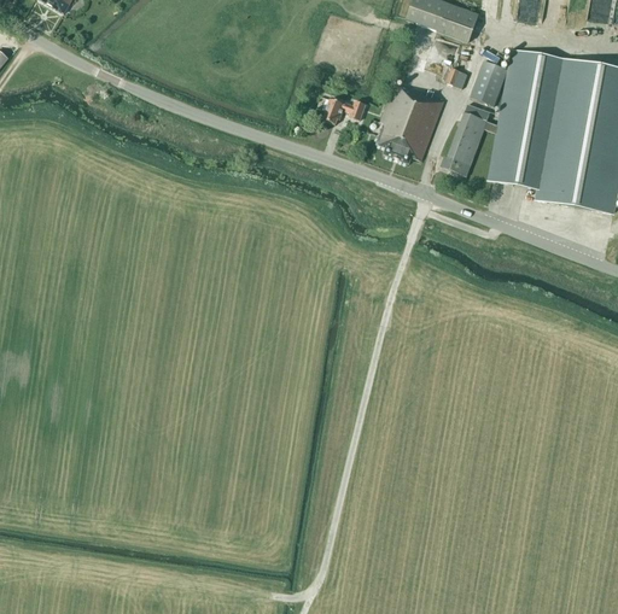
[(41,0),(63,12),(70,0),(41,0)]
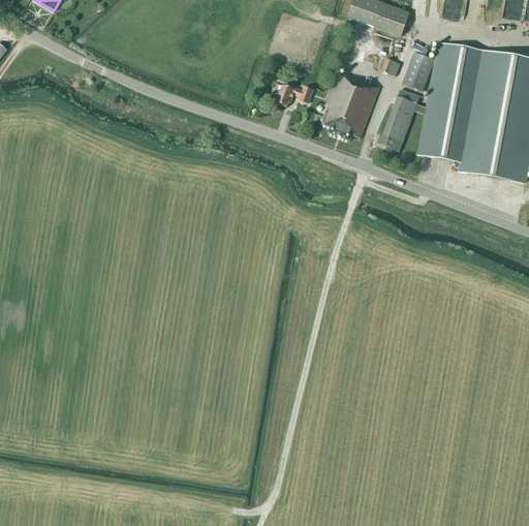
[(400,35),(409,11),(377,0),(352,0),(347,16),(400,35)]
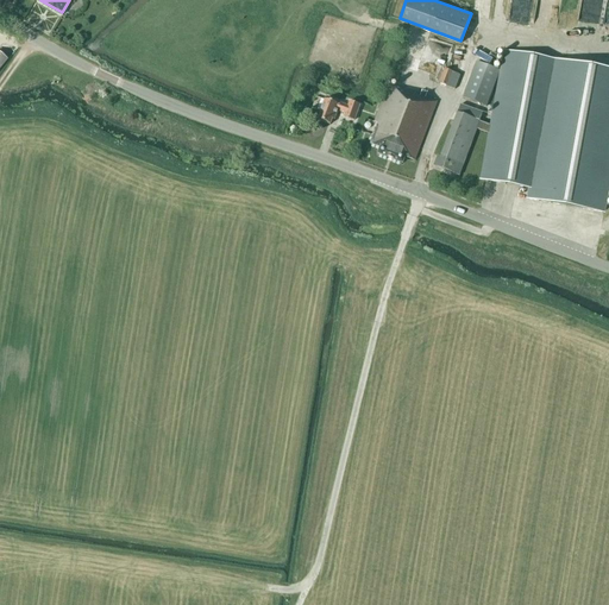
[(512,0),(510,14),(529,17),(532,0),(512,0)]
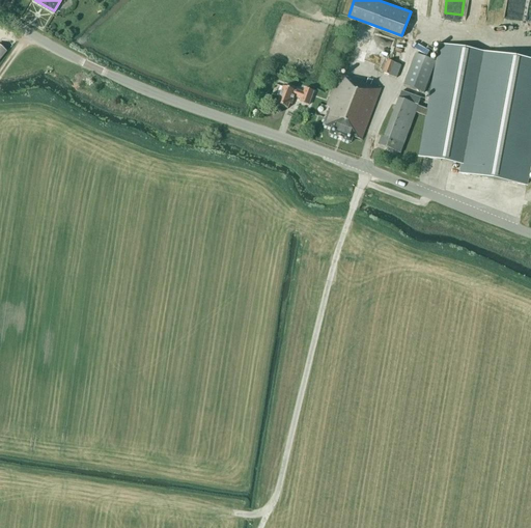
[(428,99),(426,114),(418,154),(462,162),(459,171),(527,183),(530,160),(530,58),(439,43),(428,99)]
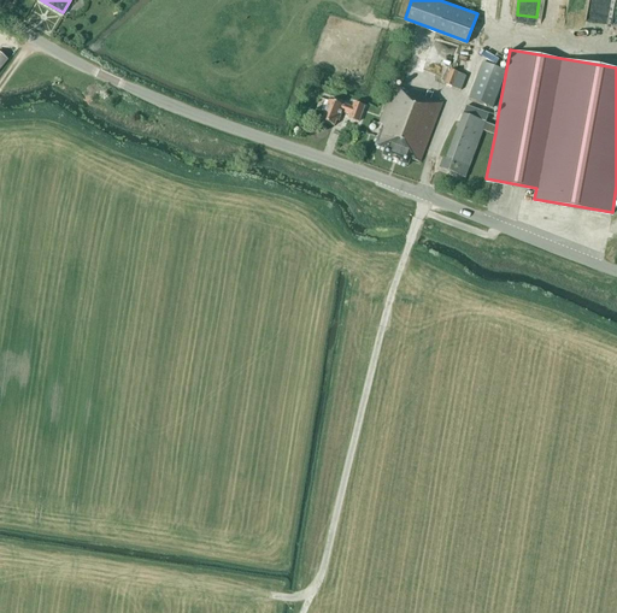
[(469,96),(493,105),(506,69),(482,60),(469,96)]
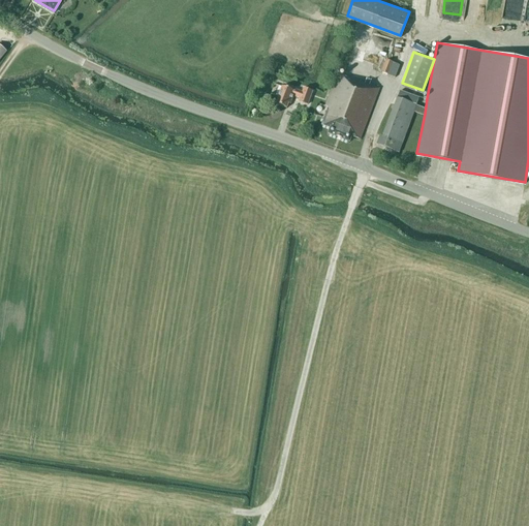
[(381,70),(395,75),(400,63),(386,58),(381,70)]
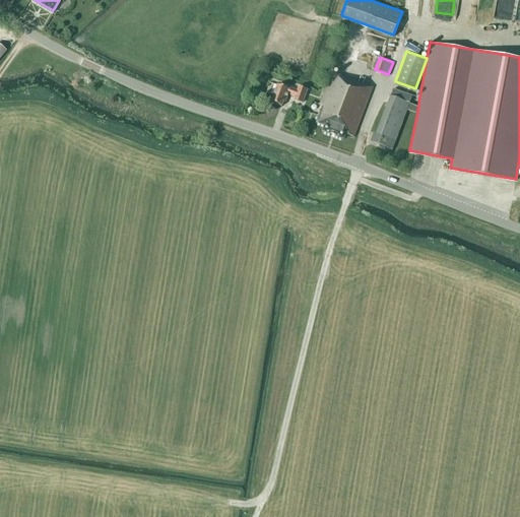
[(344,76),(331,71),(320,103),(323,104),(316,121),(324,124),(322,129),(343,137),(345,132),(353,135),(373,85),(363,81),(365,76),(361,75),(359,79),(345,74),(344,76)]
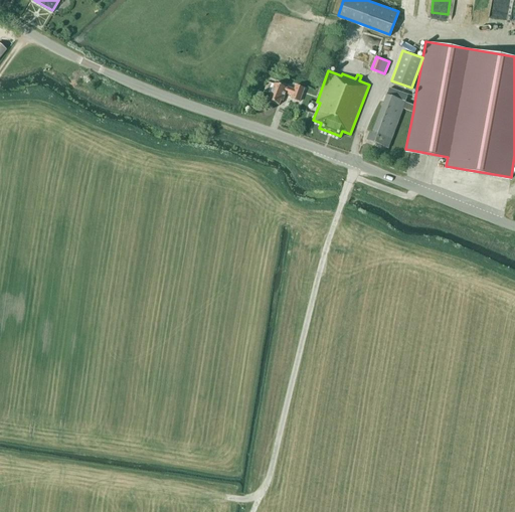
[(284,97),(286,92),(292,94),(291,97),(300,100),(304,88),(296,83),(294,88),(287,86),(287,87),(275,82),(269,100),(279,104),(282,96),(284,97)]
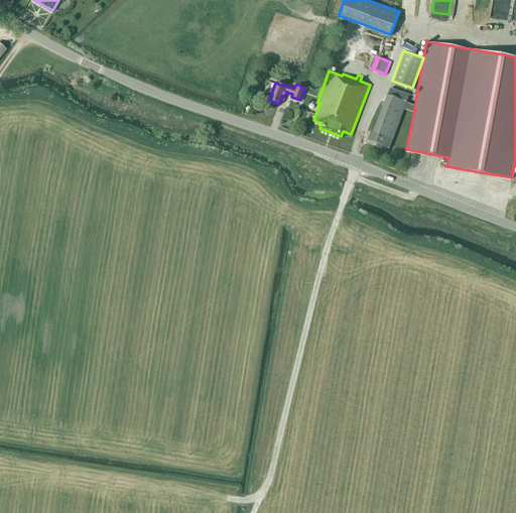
[(414,111),(416,96),(408,94),(390,87),(373,131),(371,130),(367,138),(389,146),(392,138),(403,107),(414,111)]
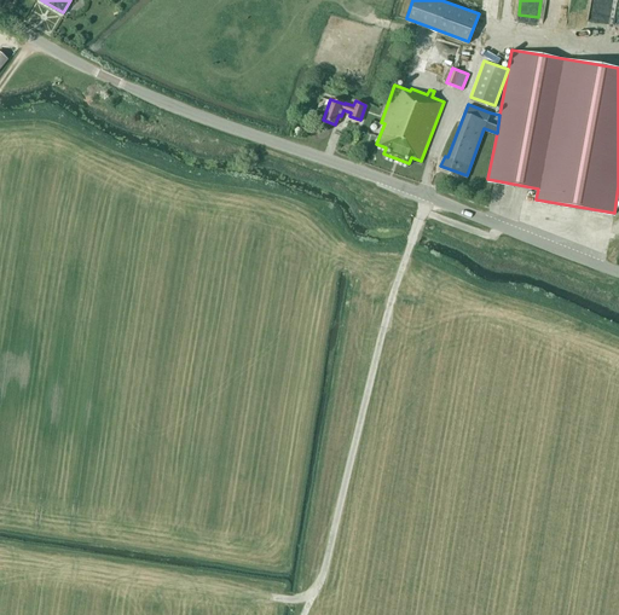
All buildings are outlined.
